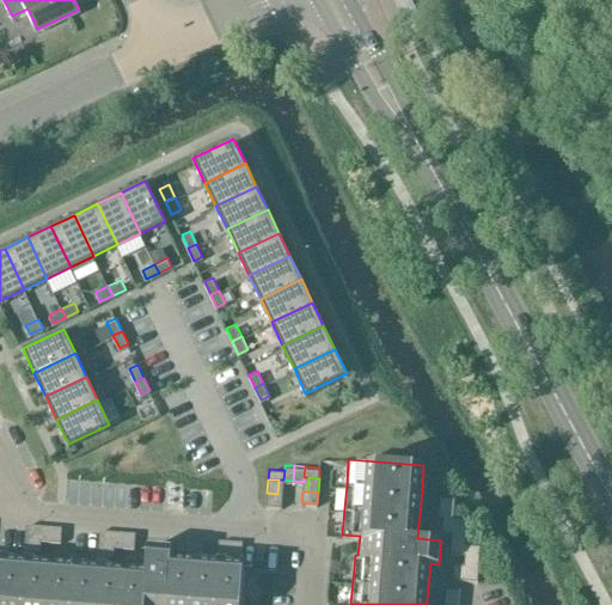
[(277,494),(267,493),(267,503),(282,505),(282,494),(277,494)]
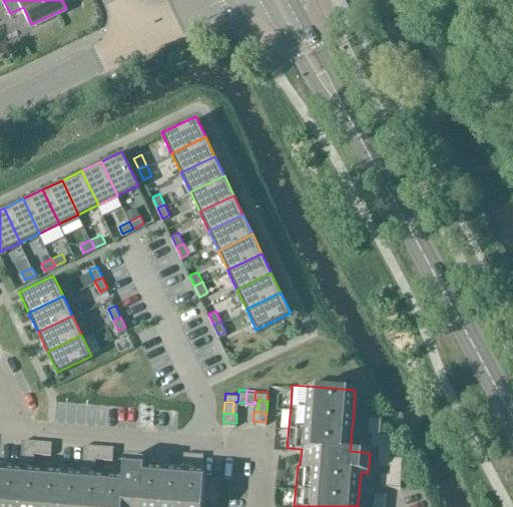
[(380,424),(381,416),(369,415),(368,423),(380,424)]
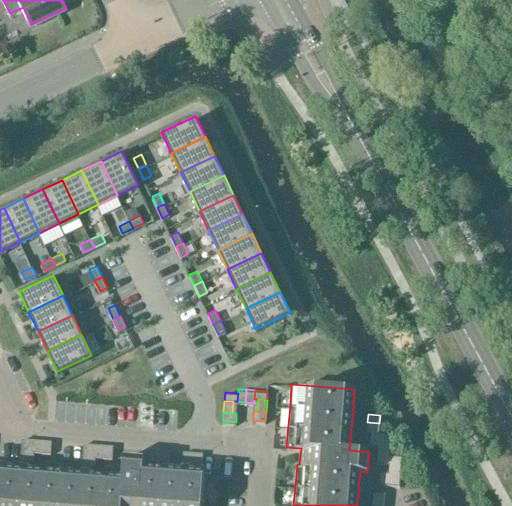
[(379,432),(379,431),(379,423),(367,422),(366,431),(370,431),(379,432)]
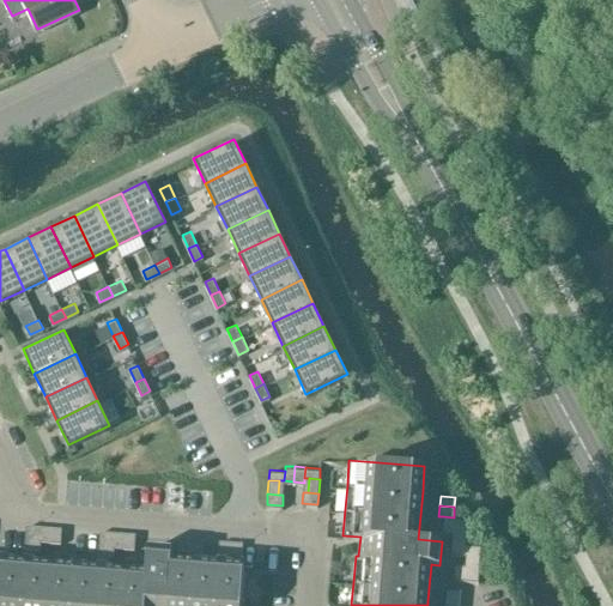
[(443,516),(442,532),(451,532),(453,527),(454,517),(443,516)]
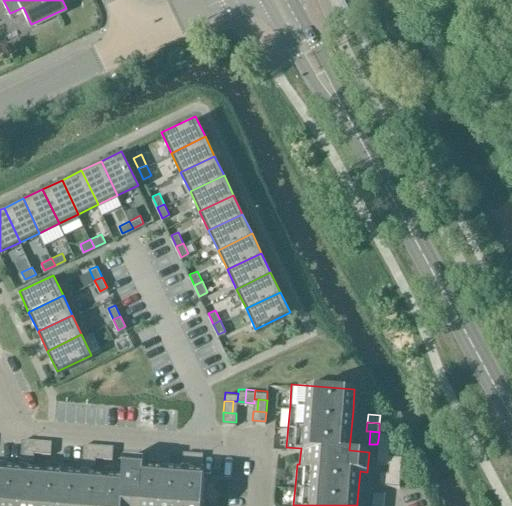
[(378,440),(382,441),(390,441),(391,432),(379,431),(379,432),(378,440)]
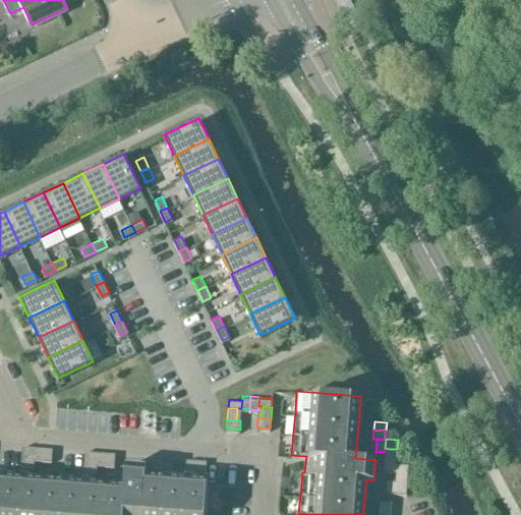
[(22,444),(21,457),(31,458),(31,454),(32,445),(22,444)]
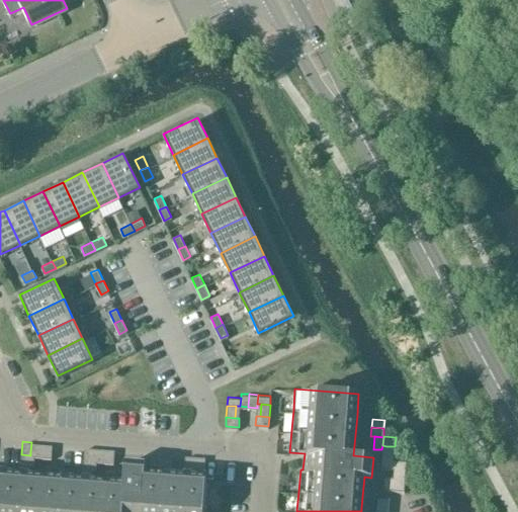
[(42,452),(44,443),(31,442),(30,451),(42,452)]
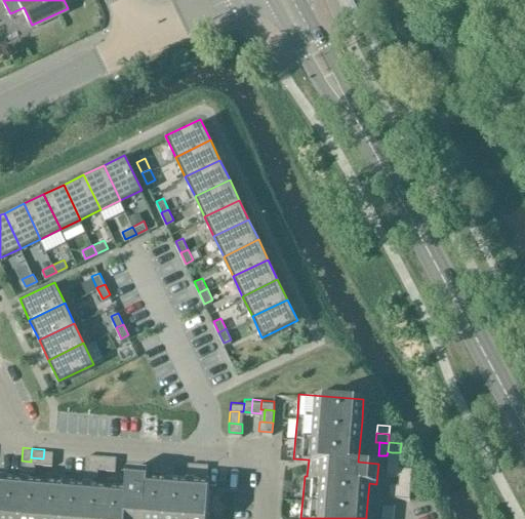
[(44,449),(43,458),(43,463),(51,464),(52,450),(44,449)]
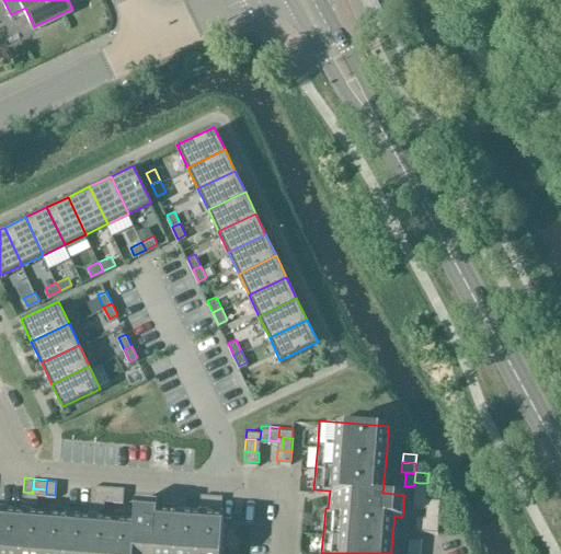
[(100,494),(101,484),(91,483),(90,497),(100,497),(100,494)]
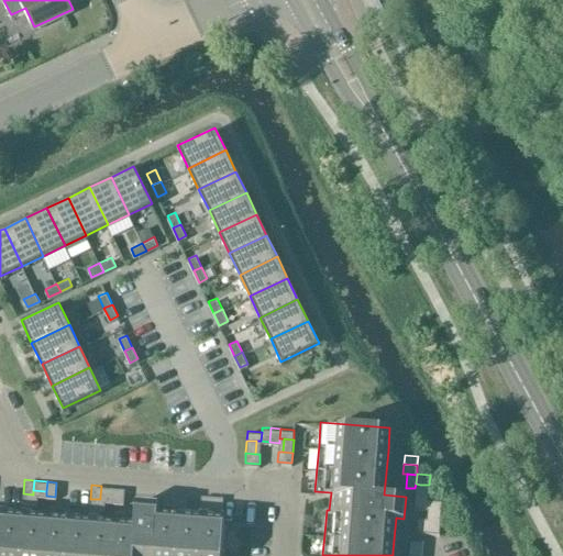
[(420,485),(419,497),(428,498),(429,485),(420,485)]
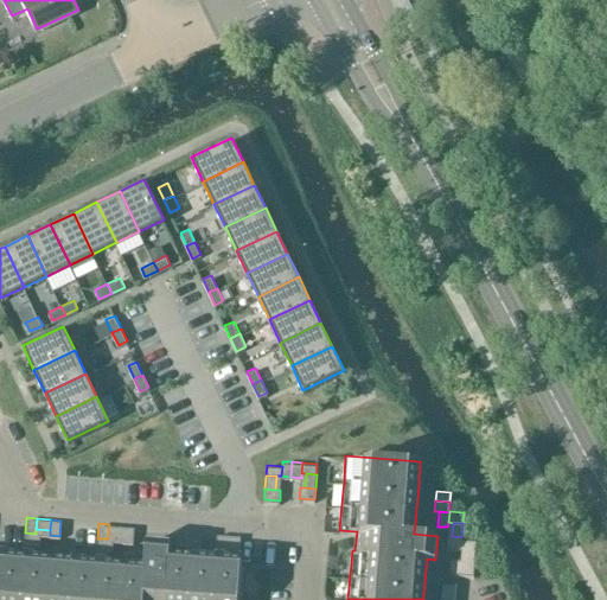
[(108,535),(122,536),(123,525),(109,524),(108,535)]
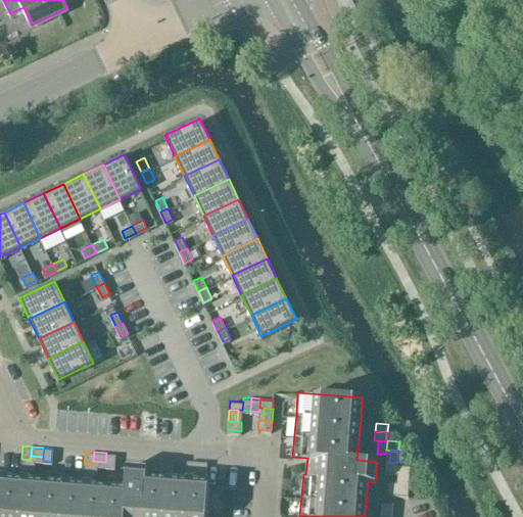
[(106,453),(105,462),(105,466),(114,466),(115,454),(106,453)]
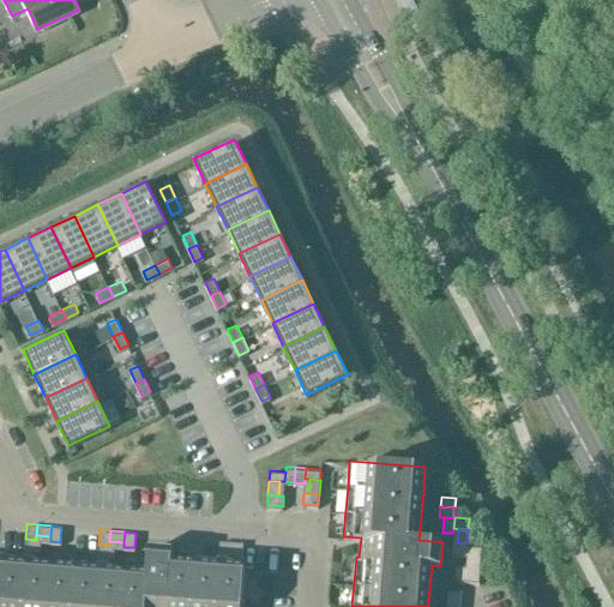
[(175,548),(187,550),(188,536),(176,535),(175,548)]
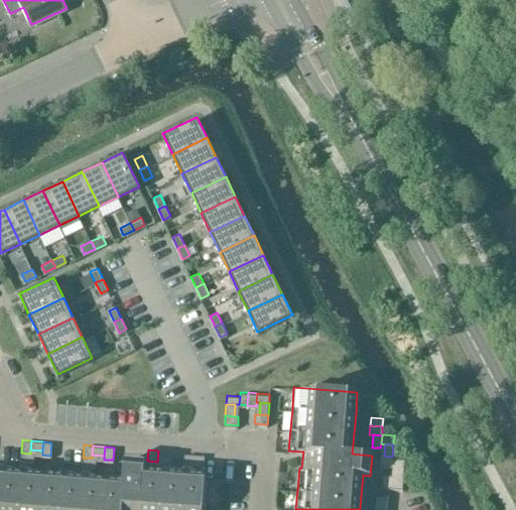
[(158,451),(157,462),(167,463),(168,452),(158,451)]
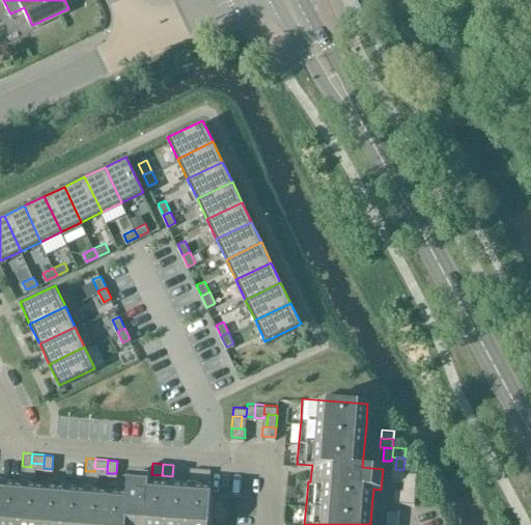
[(22,466),(21,475),(34,476),(35,467),(31,467),(22,466)]
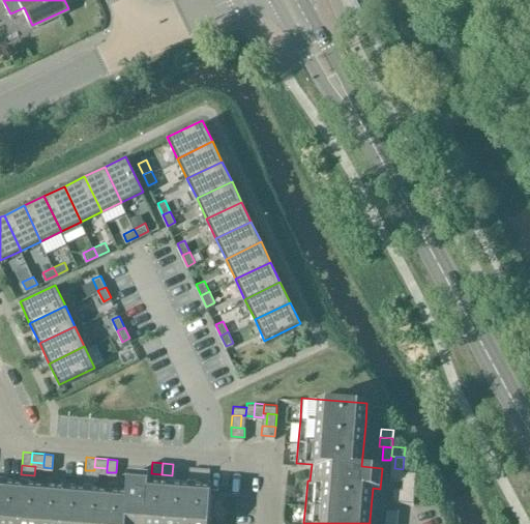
[(188,476),(199,477),(200,466),(189,465),(188,476)]
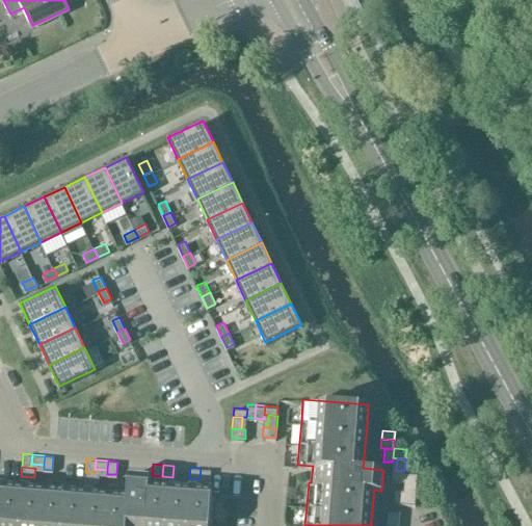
[(200,479),(210,480),(210,469),(201,468),(200,479)]
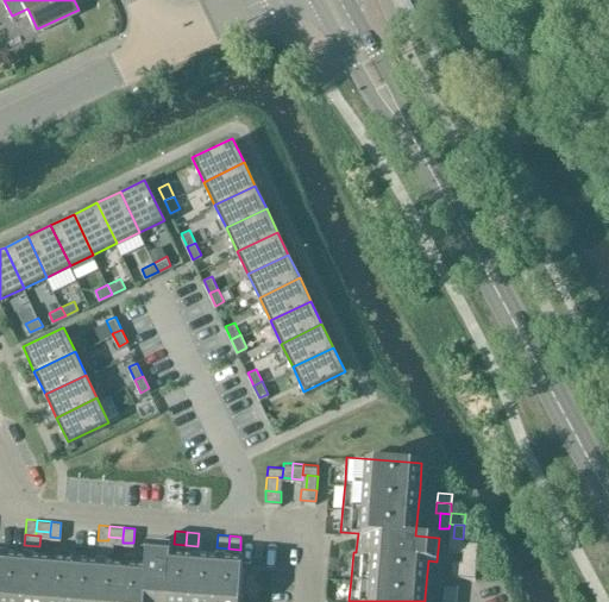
[(453,538),(453,539),(449,538),(447,549),(463,550),(463,539),(453,538)]
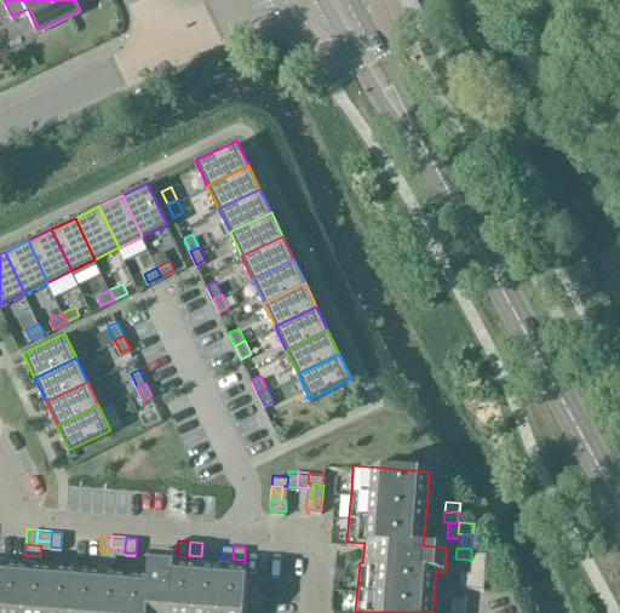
[(475,560),(486,561),(487,550),(471,549),(471,560),(475,560)]
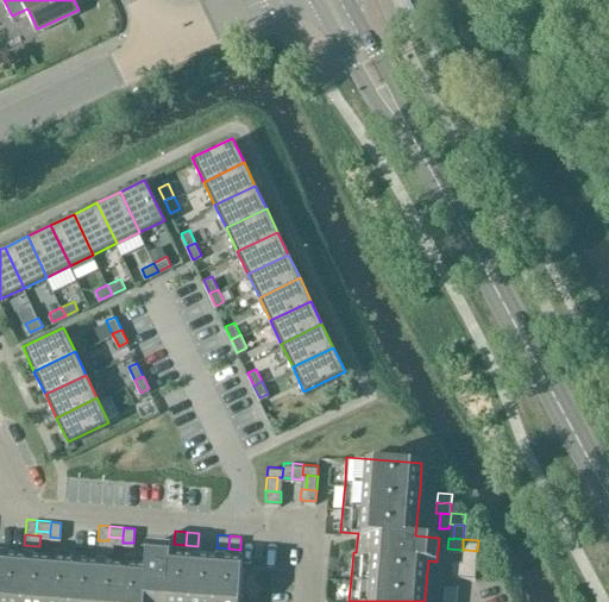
[(98,540),(98,550),(112,551),(113,541),(108,540),(98,540)]
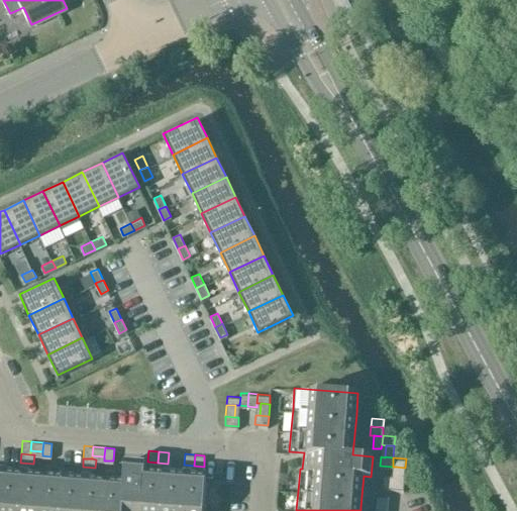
[(123,480),(122,480),(0,470),(0,510),(203,510),(206,474),(144,469),(145,462),(124,461),(123,480)]
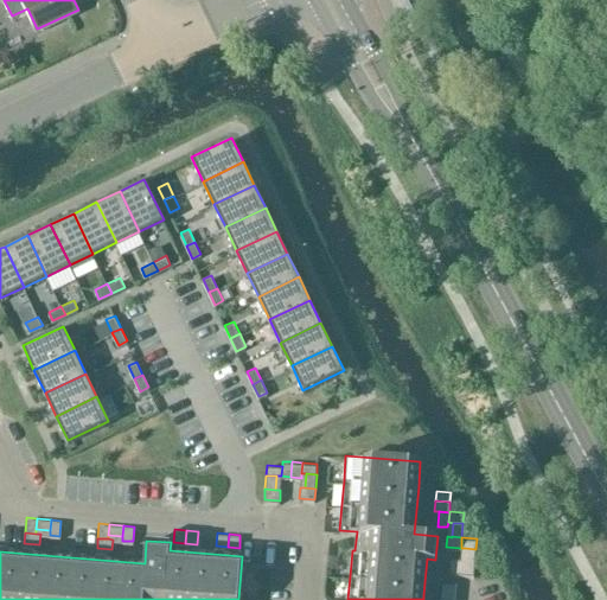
[(474,563),(475,549),(465,548),(464,562),(474,563)]
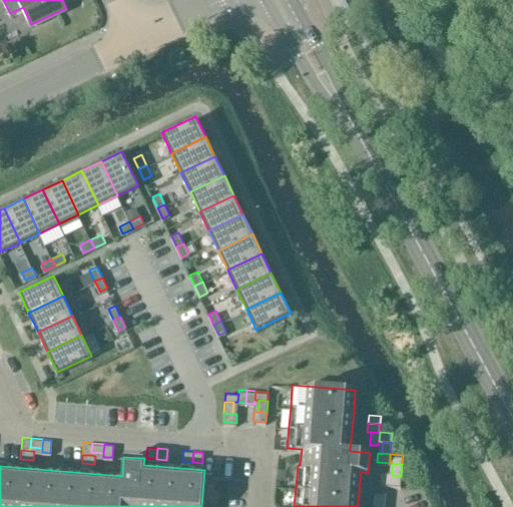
[(389,475),(389,471),(380,470),(379,483),(388,484),(389,475)]
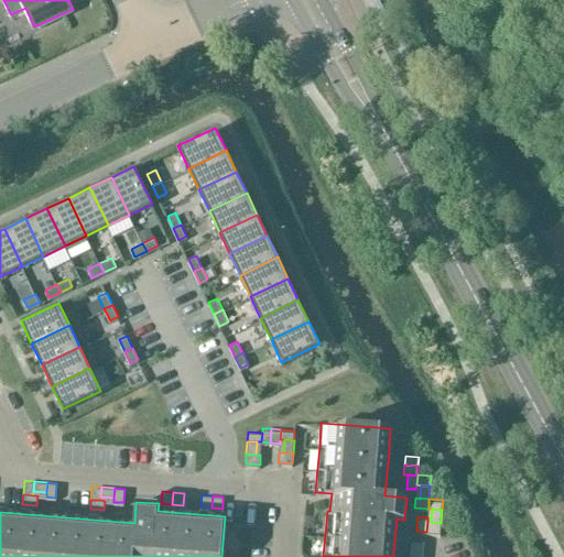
[(441,523),(431,522),(427,522),(426,532),(440,533),(441,523)]
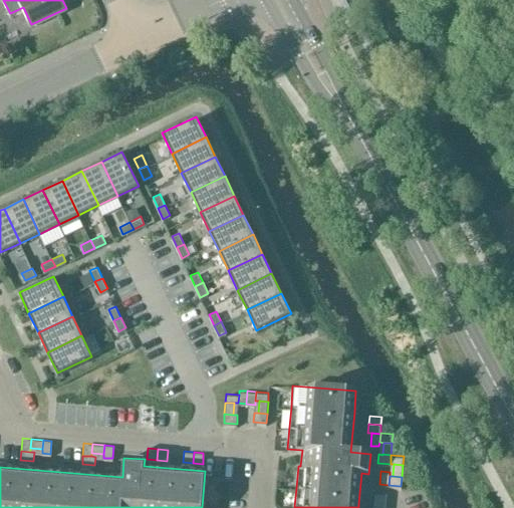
[(373,500),(386,501),(387,493),(373,492),(373,500)]
